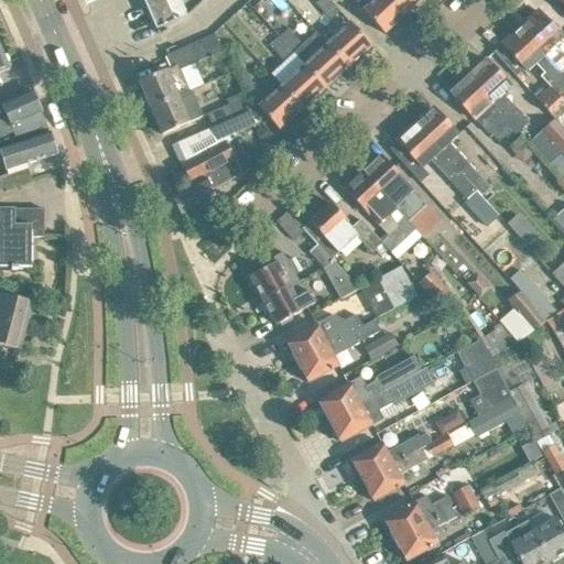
[(142,0),(155,30),(175,21),(174,21),(186,15),(179,0),(142,0)]
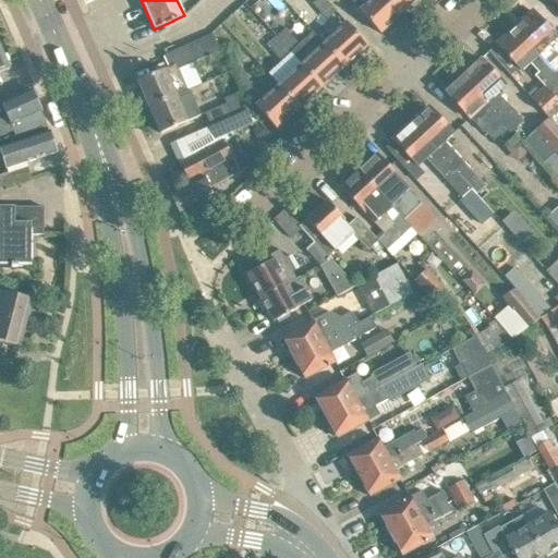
[(315,0),(312,3),(326,21),(336,11),(325,0),(315,0)]
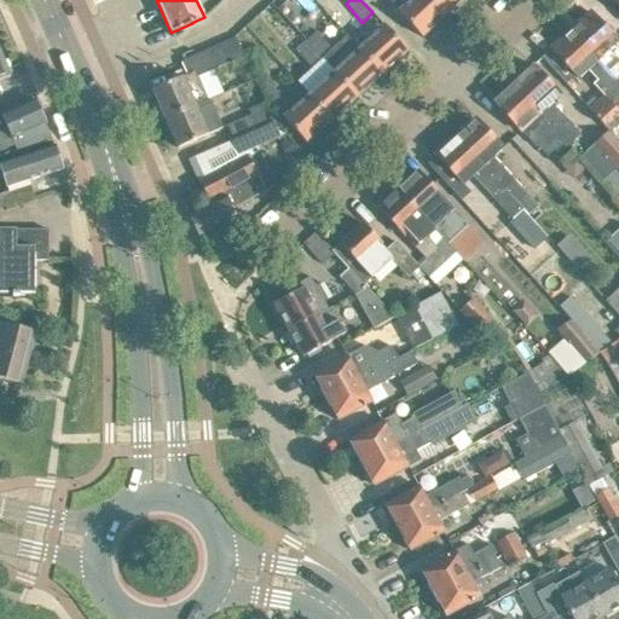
[(422,38),(447,15),(433,0),(410,0),(398,12),(422,38)]
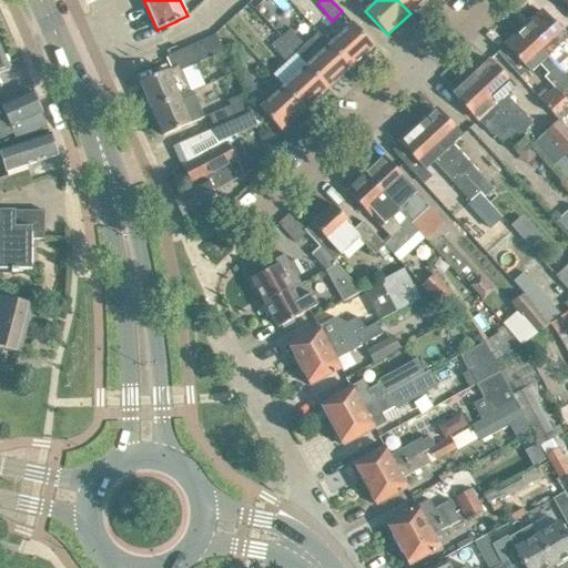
[(397,0),(411,13),(424,0),(397,0)]
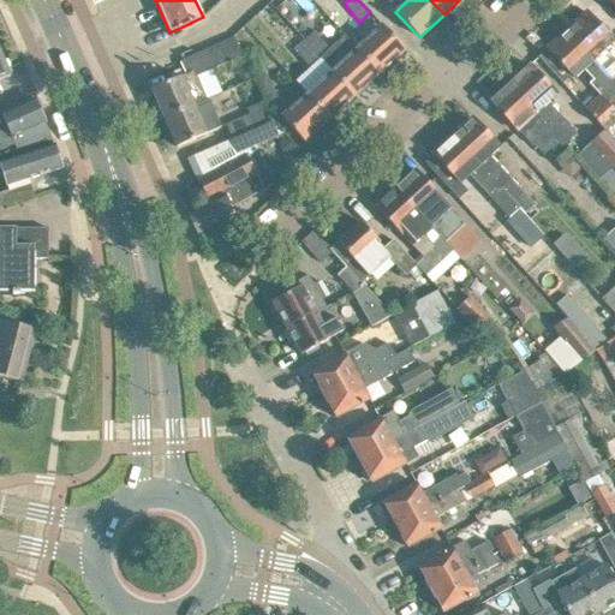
[(613,42),(603,30),(586,13),(562,35),(614,91),(614,61),(604,49),(613,42)]
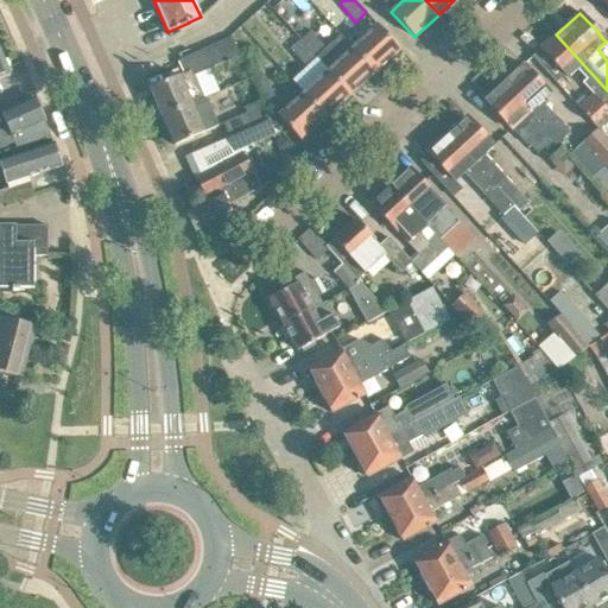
[(375,73),(400,50),(377,24),(352,48),(375,73)]
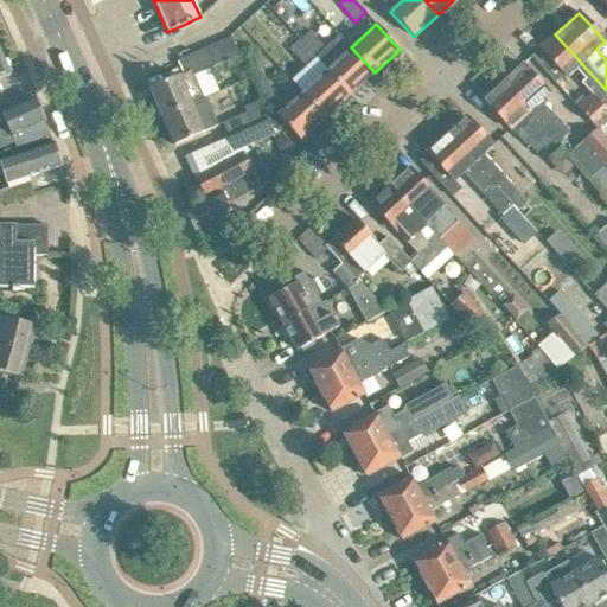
[(315,58),(324,51),(325,50),(308,31),(299,40),(315,58)]
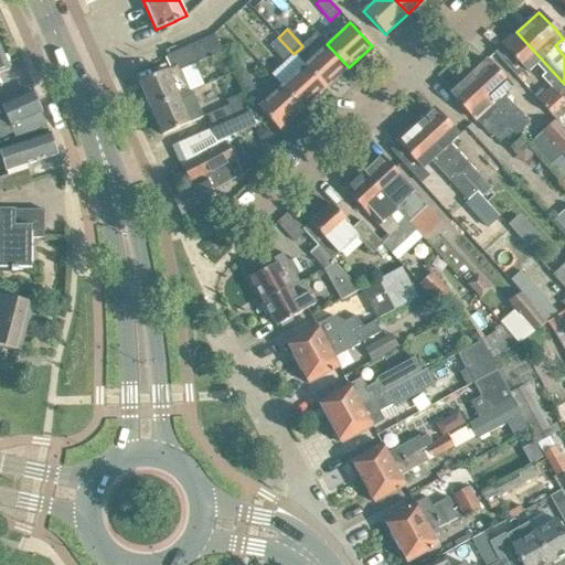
[(564,84),(516,32),(494,53),(516,77),(524,71),(526,75),(536,65),(544,74),(541,77),(551,88),(545,94),(541,89),(534,96),(555,119),(563,128),(564,126),(564,103),(564,102),(564,84)]
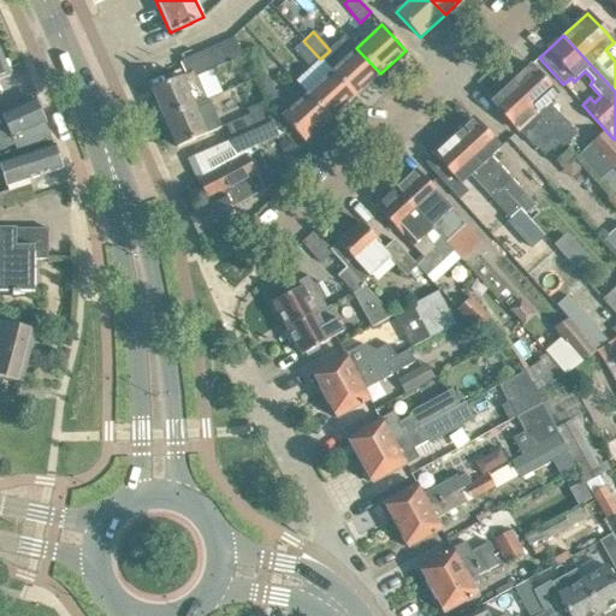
[(250,72),(234,37),(181,61),(187,75),(193,72),(195,78),(236,59),(243,75),(250,72)]
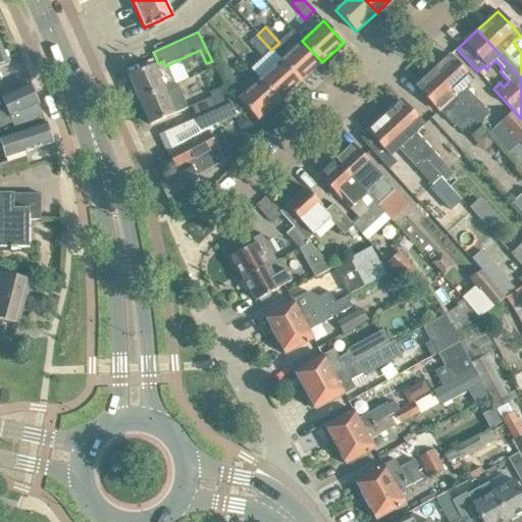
[(263,58),(271,50),(257,35),(248,43),(263,58)]
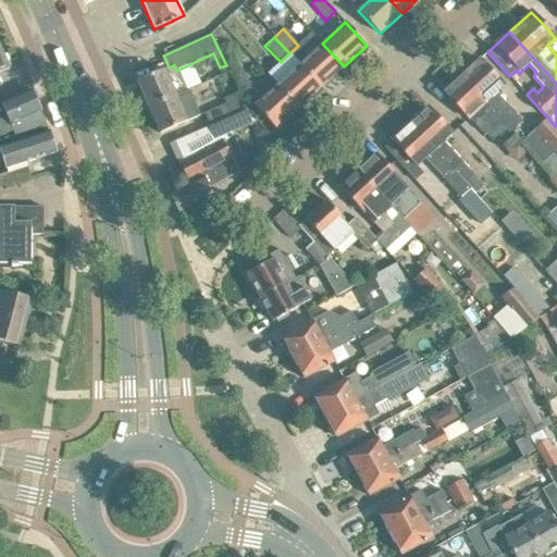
[(344,66),(322,44),(307,58),(297,47),(289,53),(321,87),(344,66)]
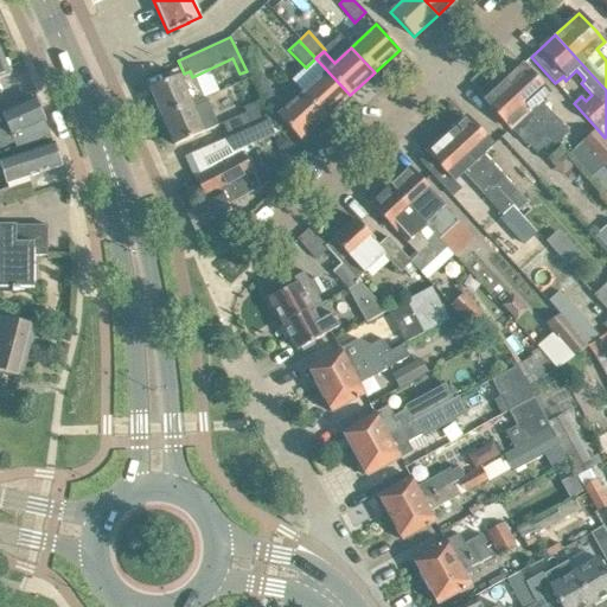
[(0,80),(10,76),(0,53),(0,80)]
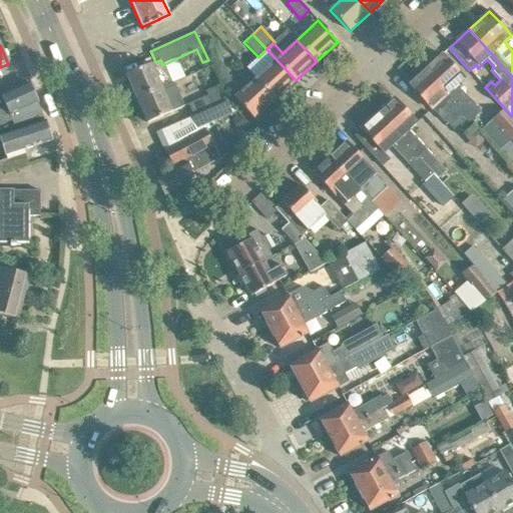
[(296,80),(267,49),(259,57),(268,67),(255,78),(275,99),(296,80)]
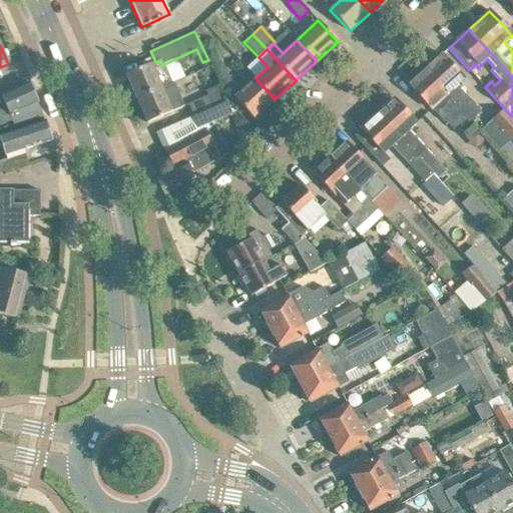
[(442,54),(425,69),(466,114),(472,120),(481,112),(472,102),(457,85),(464,79),(442,54)]
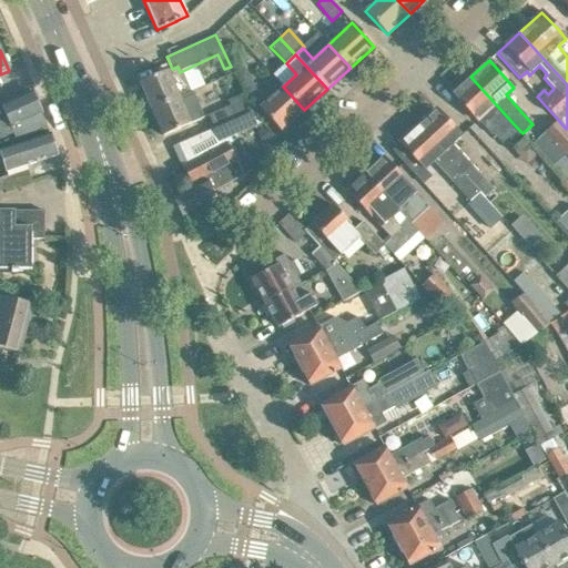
[(234,73),(244,93),(245,97),(255,91),(243,62),(231,68),(234,73)]
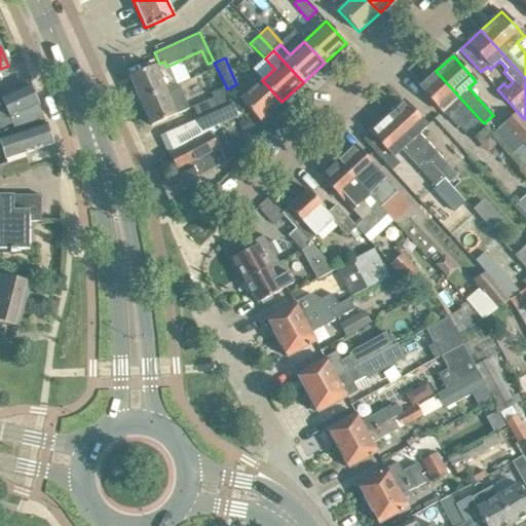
[(175,85),(166,67),(164,62),(159,64),(128,77),(140,102),(176,86),(175,85)]
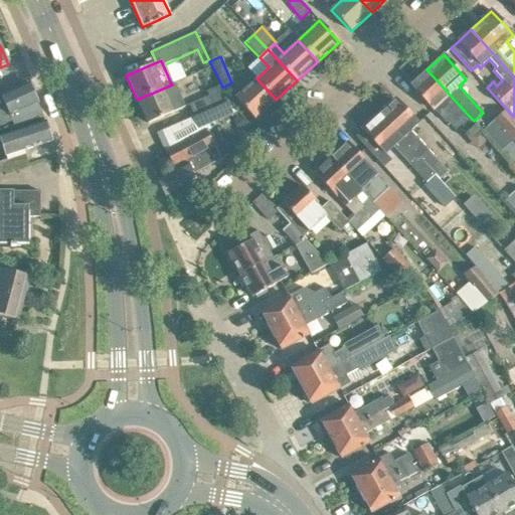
[(468,115),(426,69),(410,84),(433,110),(441,103),(468,132),(477,124),(474,121),(468,115)]
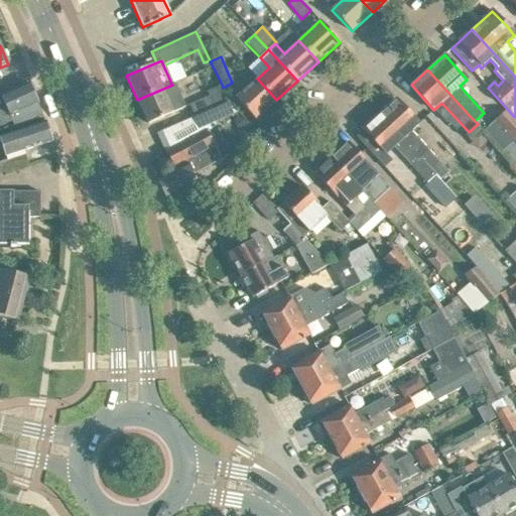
[(255,119),(276,100),(257,79),(236,98),(255,119)]
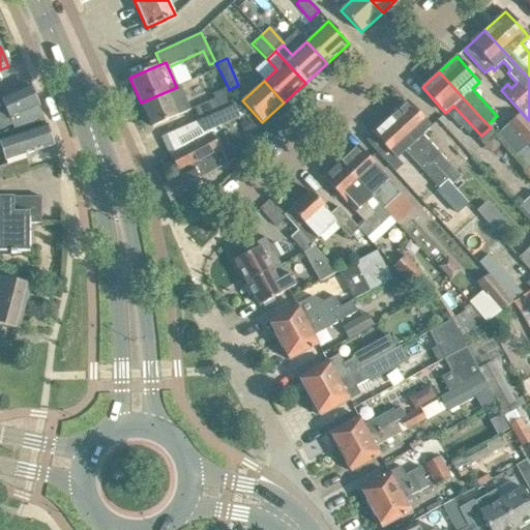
[(0,130),(11,125),(13,130),(15,130),(25,127),(45,120),(29,85),(10,93),(0,97),(0,130)]
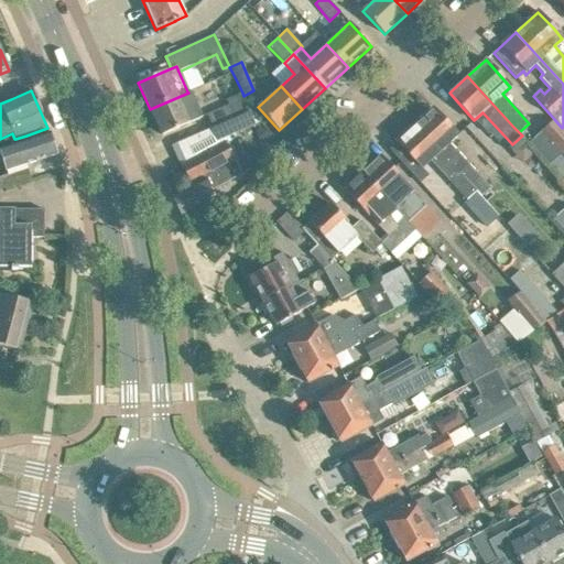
[(202,117),(197,105),(191,91),(188,93),(150,109),(162,136),(190,123),(188,122),(202,117)]
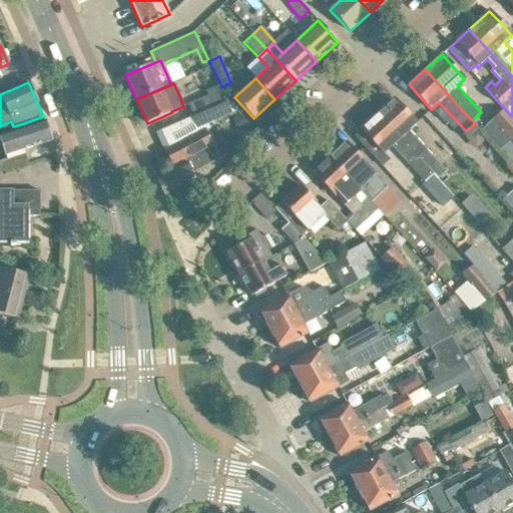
[(227,100),(221,87),(220,84),(214,87),(205,91),(207,95),(187,104),(192,115),(227,100)]
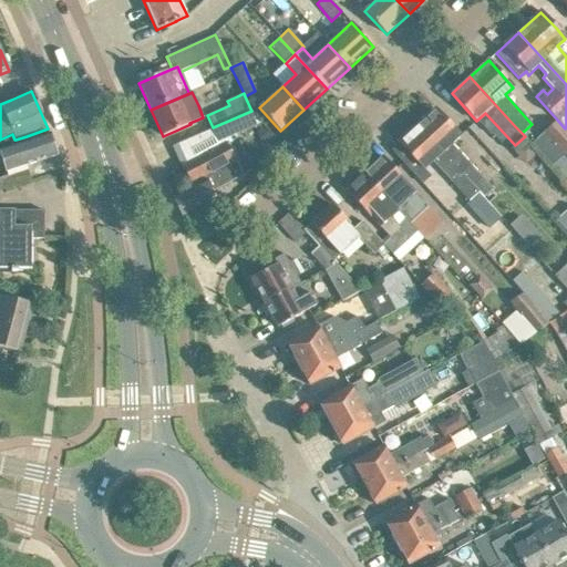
[(435,109),(416,125),(478,193),(484,198),(493,189),(474,167),(452,143),(460,136),(450,125),(435,109)]
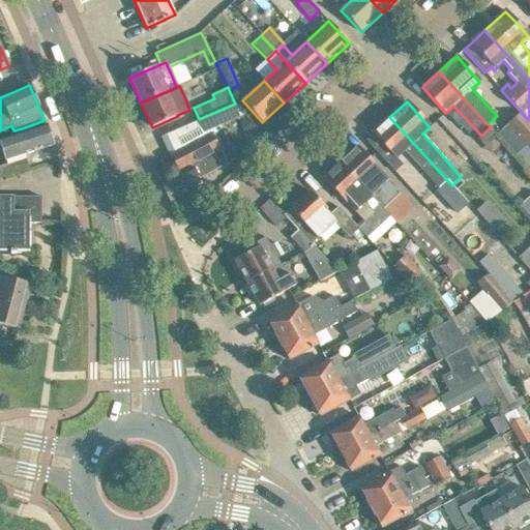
[(199,179),(228,164),(238,158),(223,130),(229,127),(219,111),(166,136),(174,154),(170,156),(180,175),(162,185),(172,205),(203,187),(199,179)]
